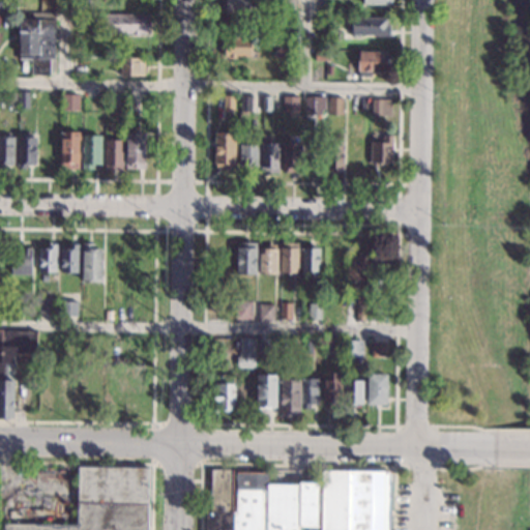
[(0,0),(17,0),(17,9),(0,9),(0,0)]
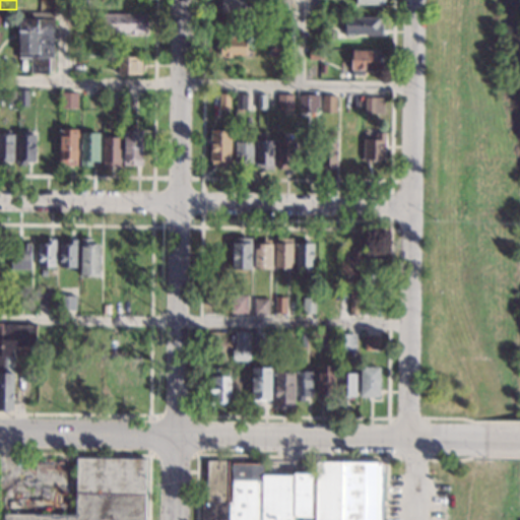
[(244,0),(244,5),(247,5),(247,10),(217,10),(217,4),(220,4),(220,0),(244,0)]
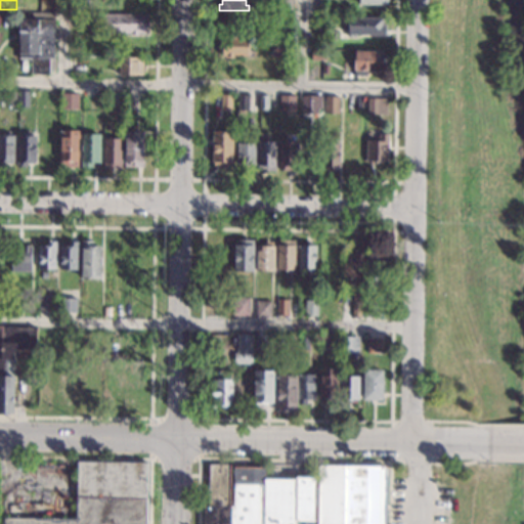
[(292,0),(292,10),(274,10),(274,0),(292,0)]
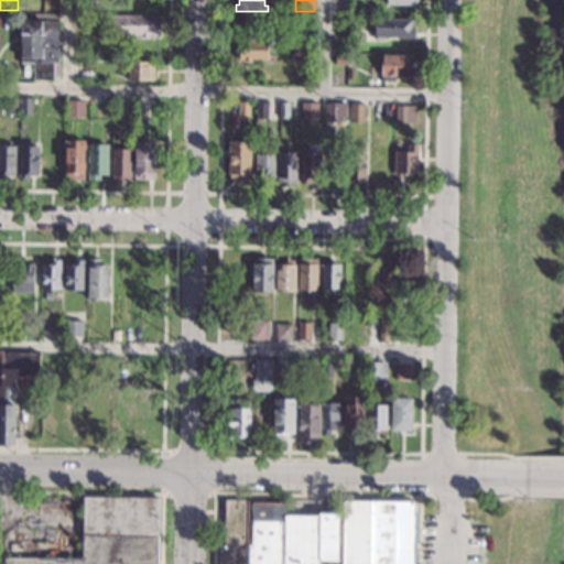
[(350,0),(350,18),(334,17),(334,0),(350,0)]
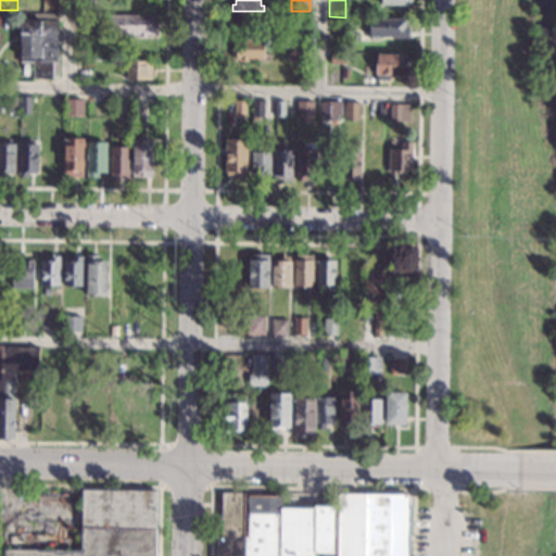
[(57,62),(59,62),(58,75),(51,75),(51,78),(33,78),(33,62),(20,61),(21,21),(33,21),(33,13),(58,13),(57,62)]
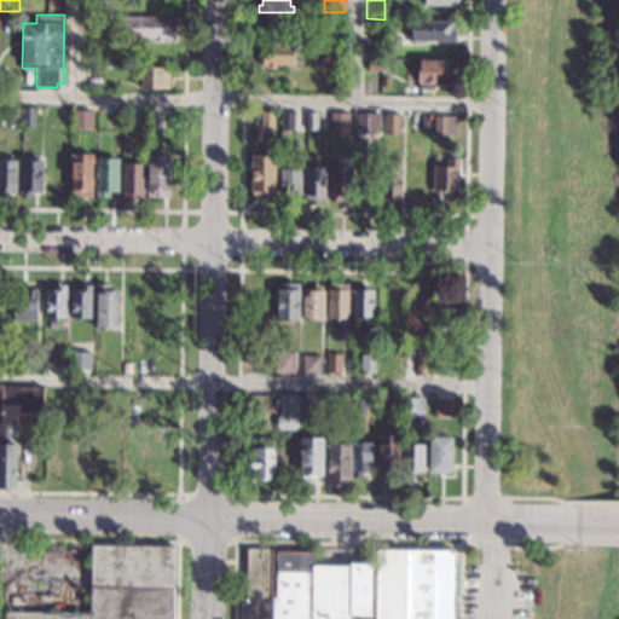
[(174,40),(122,39),(122,16),(173,17),(174,17),(174,40)]
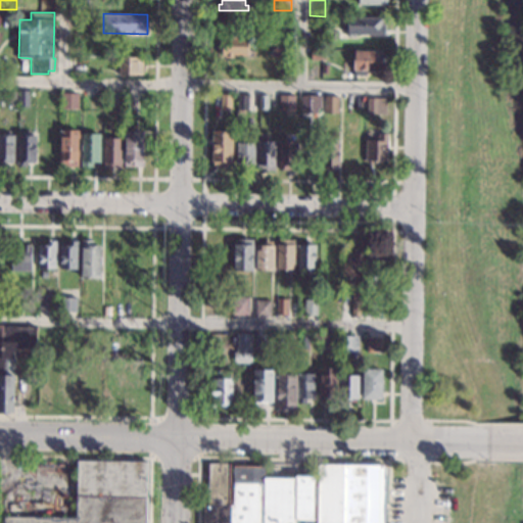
[(382,24),(385,24),(385,35),(347,34),(347,16),(382,17),(382,24)]
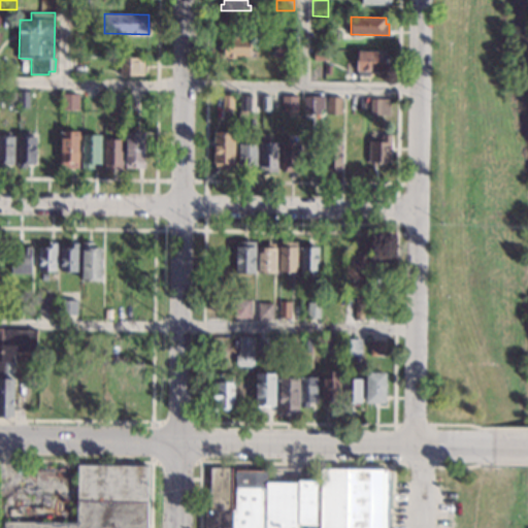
[(250,57),(235,57),(235,58),(226,58),(226,57),(222,57),(222,37),(251,37),(250,57)]
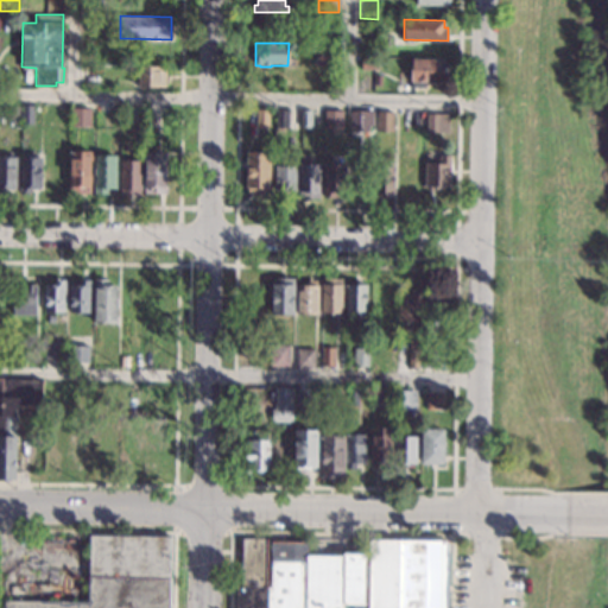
[(337,65),(316,65),(316,46),(337,48),(337,65)]
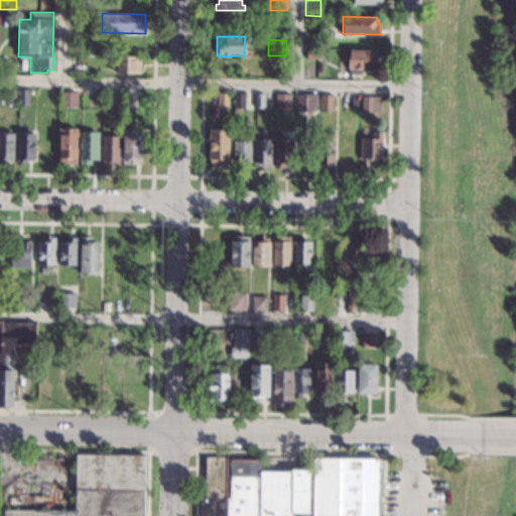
[(321,50),(320,58),(306,58),(306,49),(321,50)]
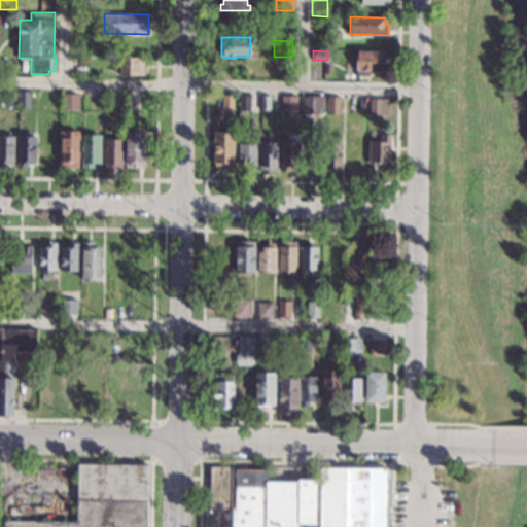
[(383,63),(380,63),(380,71),(367,71),(367,76),(356,76),(356,50),(384,51),(383,63)]
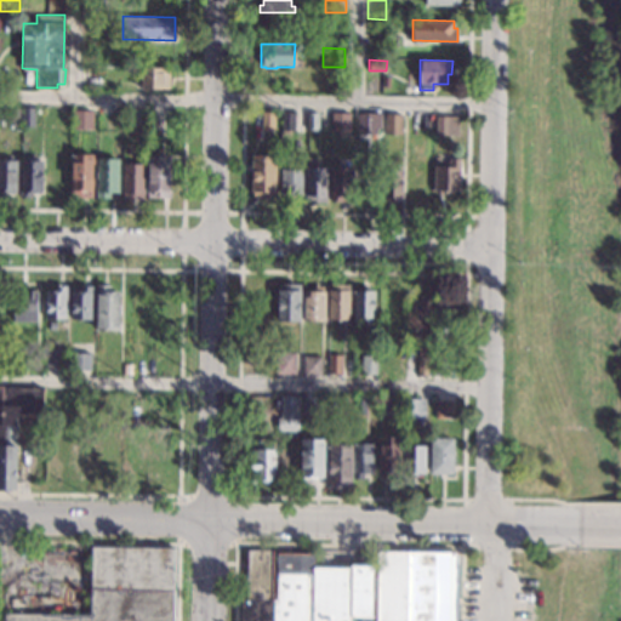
[(102,86),(85,86),(85,68),(102,68),(102,86)]
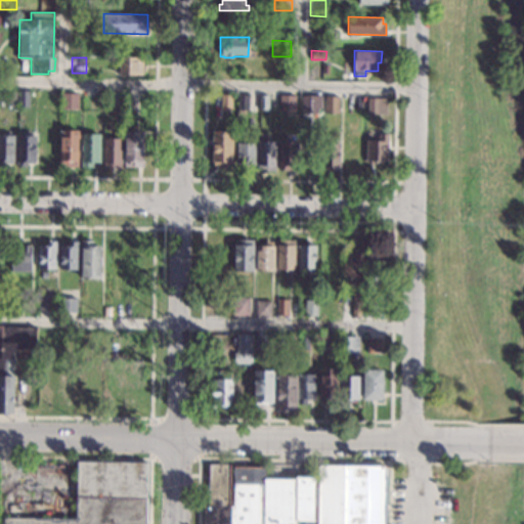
[(142,75),(119,75),(119,72),(113,72),(113,57),(143,57),(142,75)]
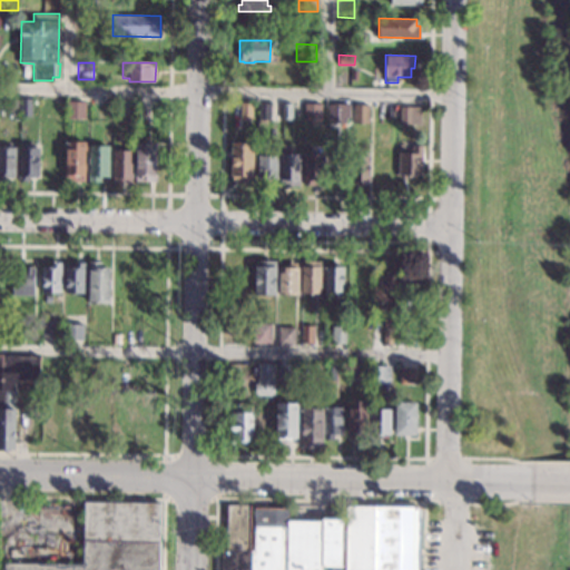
[(31,116),(20,116),(20,98),(31,99),(31,116)]
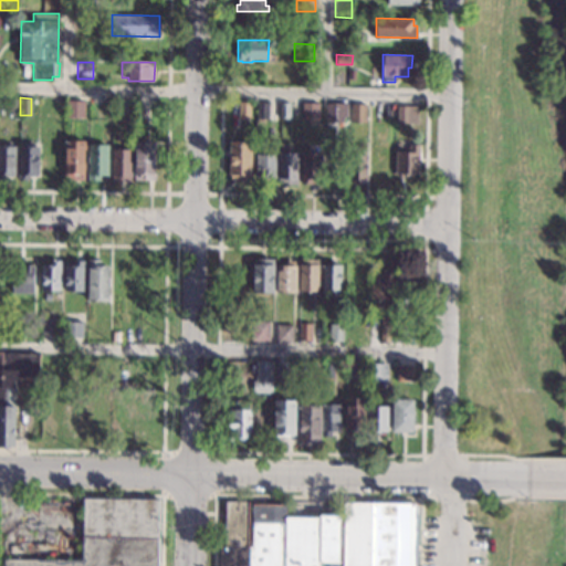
[(17,114),(6,114),(6,98),(17,98),(17,114)]
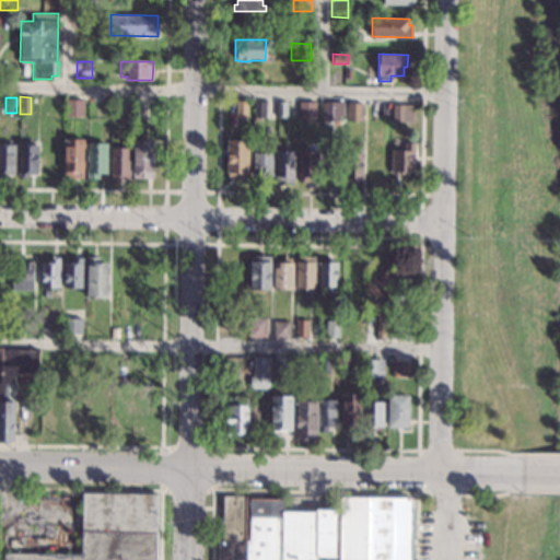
[(82,117),(66,117),(66,100),(83,100),(82,117)]
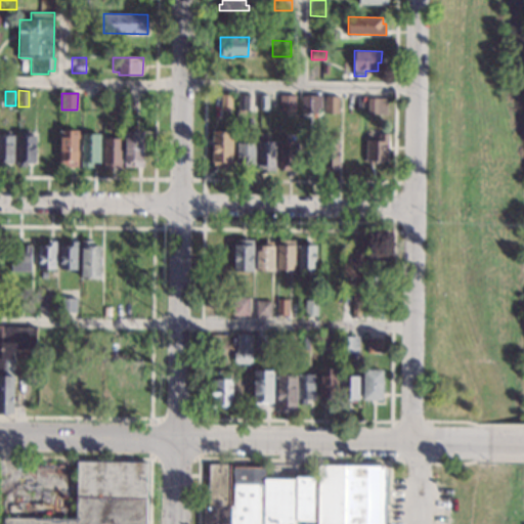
[(137,111),(125,111),(125,94),(137,94),(137,111)]
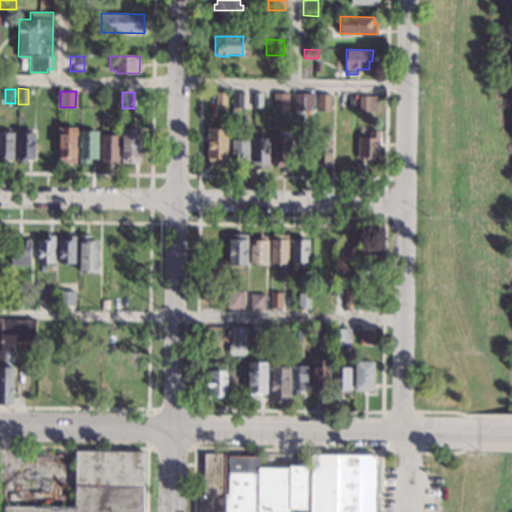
[(226,108),(216,108),(216,92),(226,92),(226,108)]
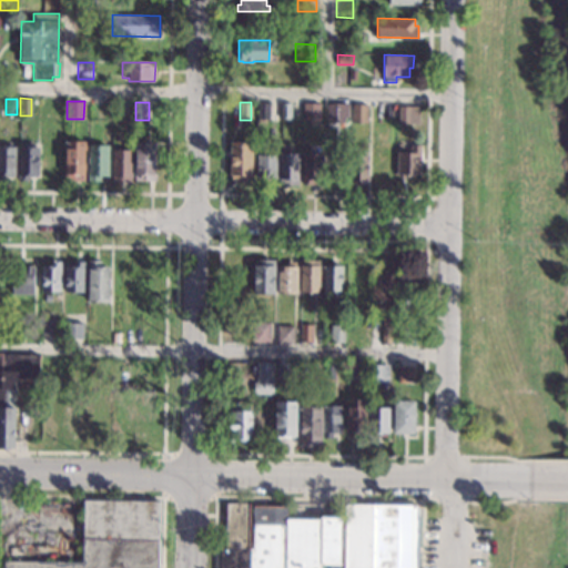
[(270,120),(255,120),(256,102),(270,102),(270,120)]
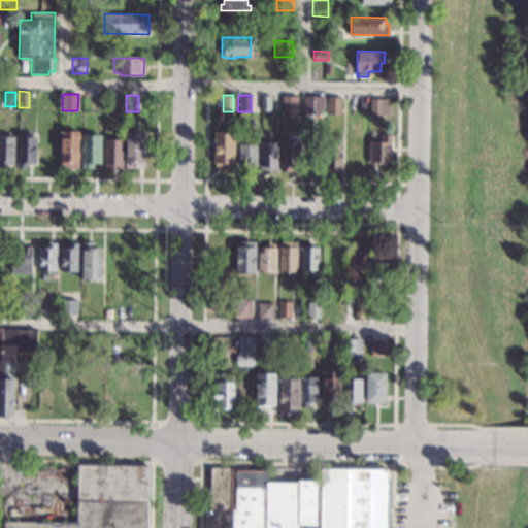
[(271,110),(260,110),(260,95),(271,95),(271,110)]
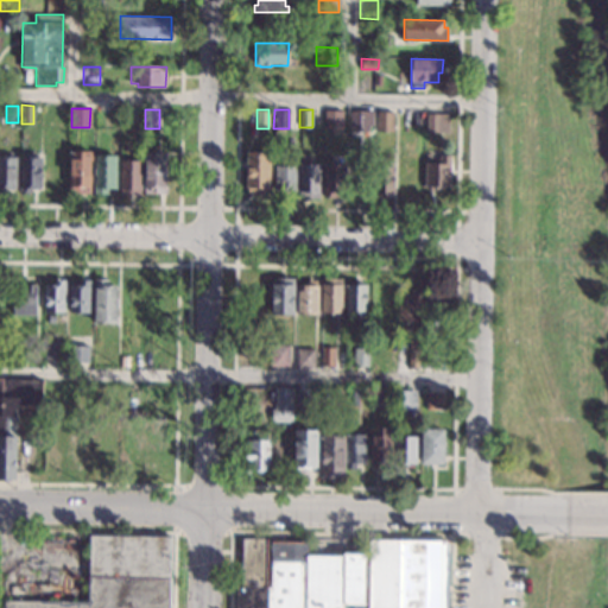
[(341,130),(323,130),(324,111),(342,111),(341,130)]
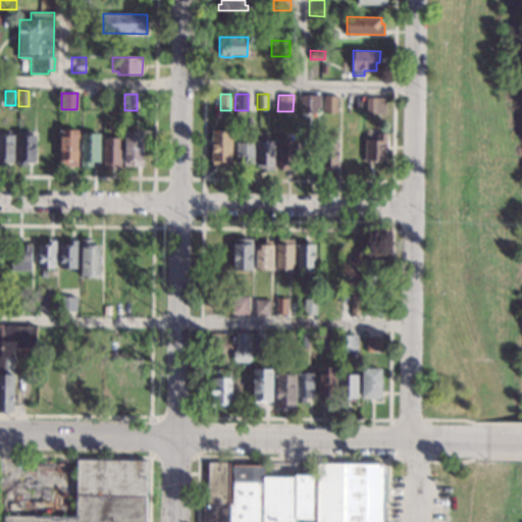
[(321,107),(316,107),(316,113),(300,113),(300,95),(321,95),(321,107)]
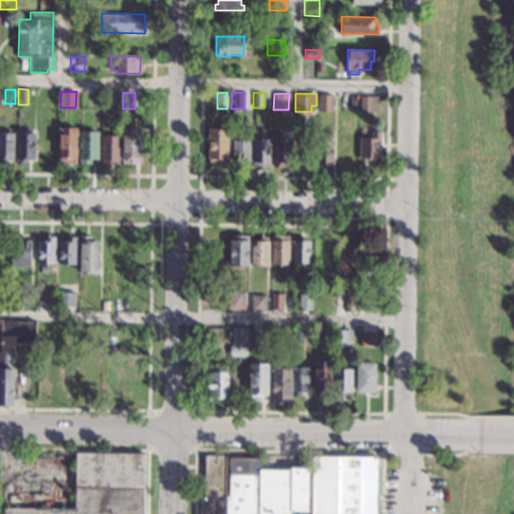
[(332,110),(317,110),(317,95),(333,95),(332,110)]
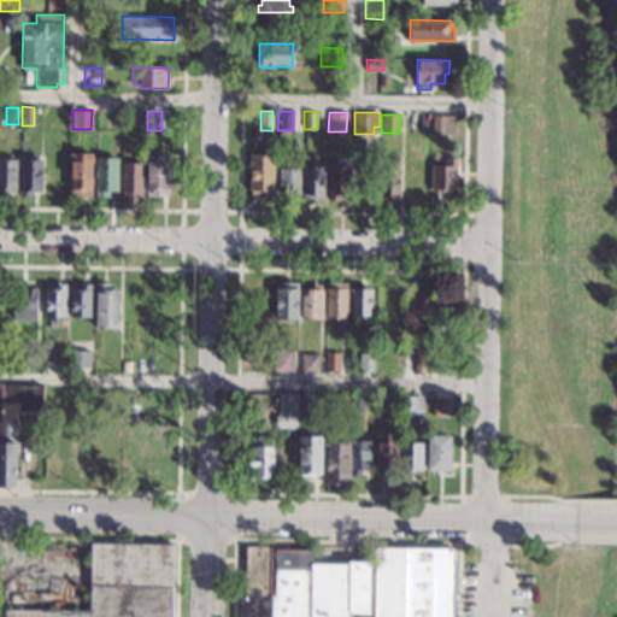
[(454,135),(432,134),(433,116),(454,116),(454,135)]
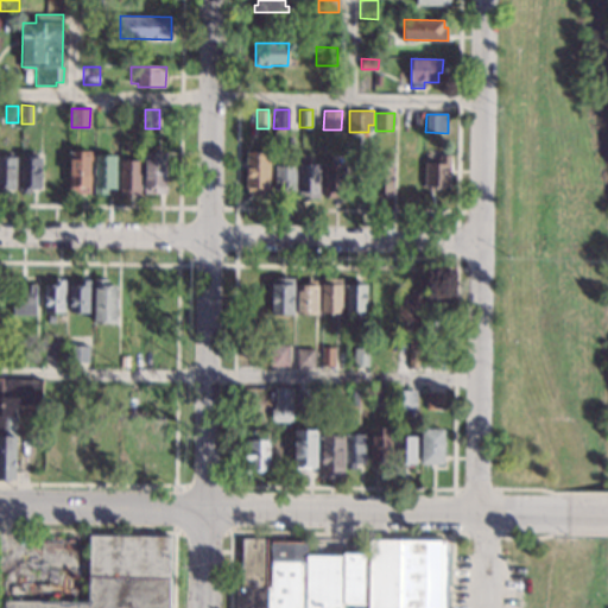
[(90,194),(69,192),(70,150),(90,150),(90,194)]
